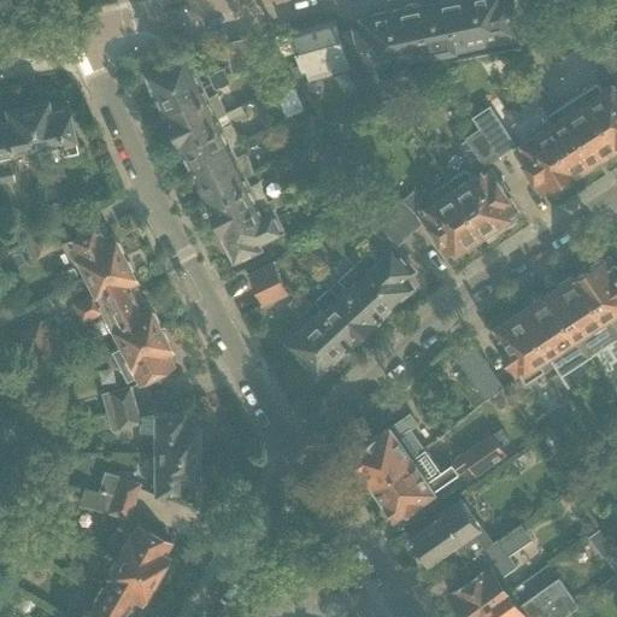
[(404,9),(352,19),(354,30),(356,37),(357,42),(375,68),(430,57),(429,51),(457,45),(458,51),(521,39),(512,0),(444,0),(445,0),(418,6),(415,4),(406,5),(404,9)]
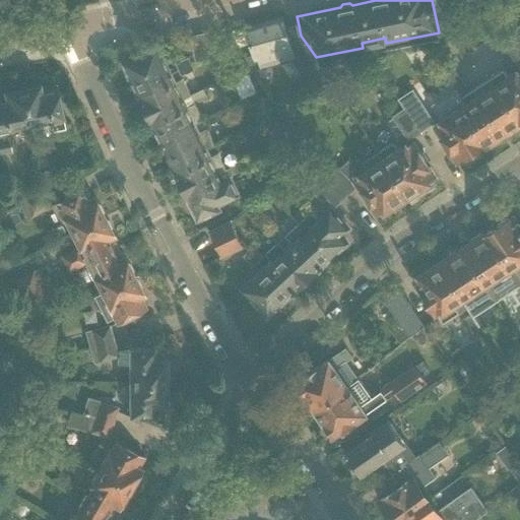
[(253,55),(243,58),(252,72),(269,67),(291,61),(300,74),(317,71),(322,79),(328,74),(316,57),(301,36),(288,39),(286,28),(282,17),(275,19),(246,27),(253,55)]
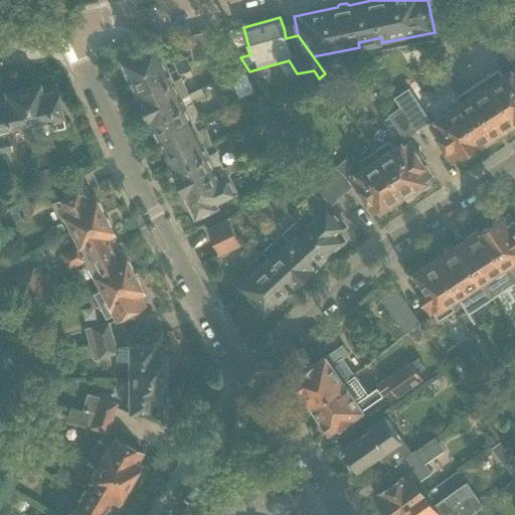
[(296,25),(284,28),(286,38),(298,35),(297,31),(296,25)]
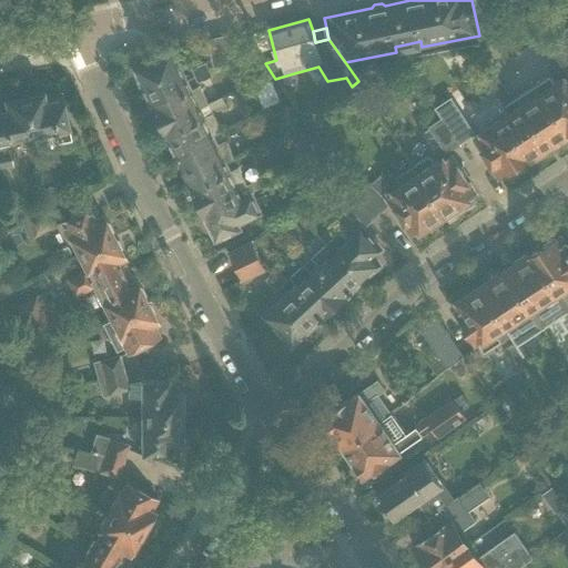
[(567,70),(567,44),(560,33),(547,42),(566,72),(567,70)]
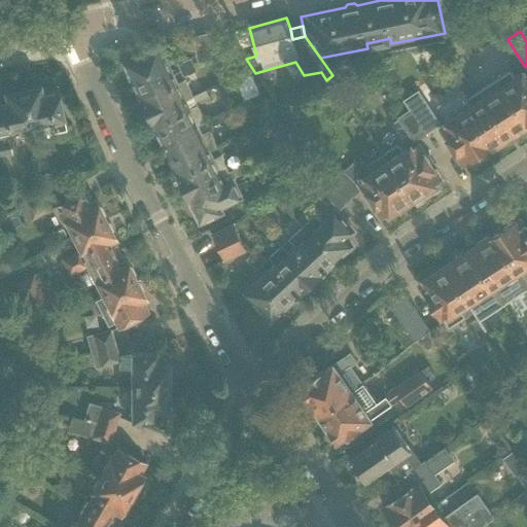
[(225,57),(221,33),(208,35),(212,59),(225,57)]
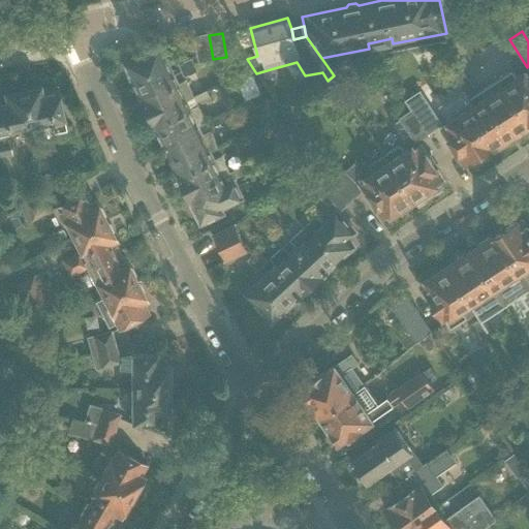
[(213,59),(209,35),(194,38),(199,62),(213,59)]
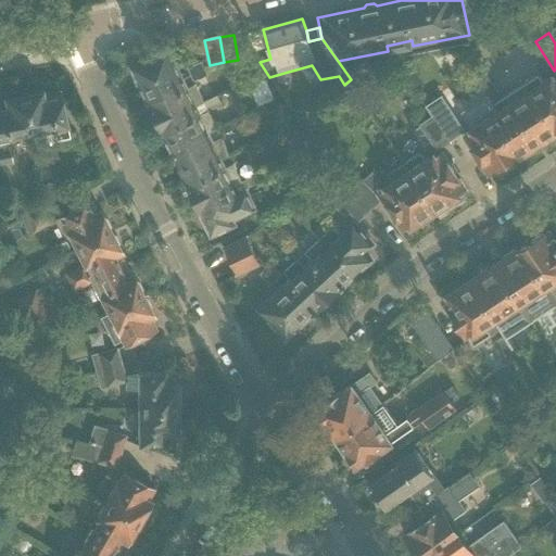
[(147,102),(147,103),(169,92),(167,87),(180,80),(167,51),(131,67),(148,101),(147,102)]
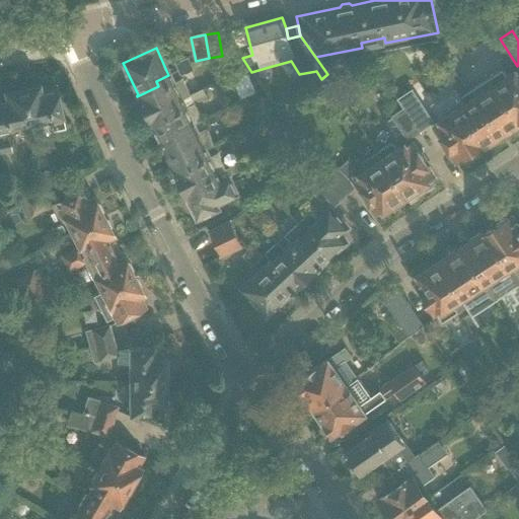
[(177,70),(191,64),(188,58),(174,64),(177,70)]
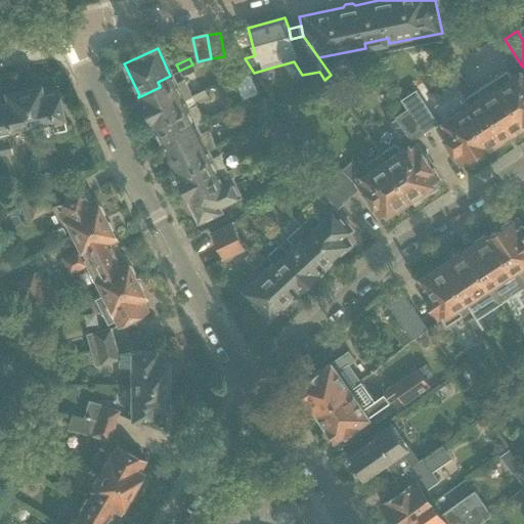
[(150,121),(150,122),(172,112),(170,106),(185,99),(192,96),(183,77),(186,75),(187,76),(195,72),(192,64),(179,71),(170,76),(158,82),(160,87),(138,97),(143,107),(144,107),(151,121),(150,121)]
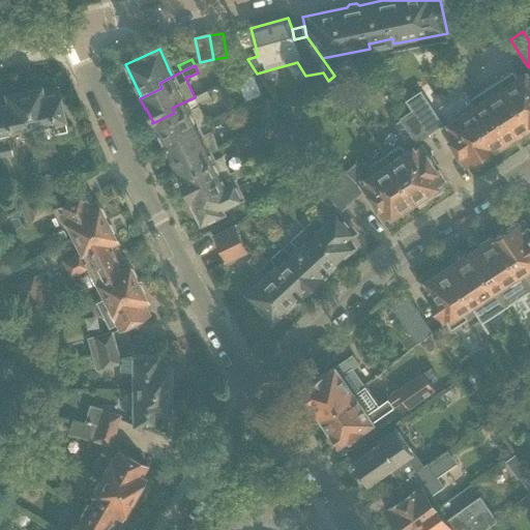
[(463,70),(455,76),(466,92),(470,98),(469,98),(486,124),(478,129),(492,150),(506,141),(507,143),(519,137),(517,134),(529,125),(529,121),(519,104),(513,107),(498,82),(497,81),(474,95),(470,89),(473,86),(463,70)]
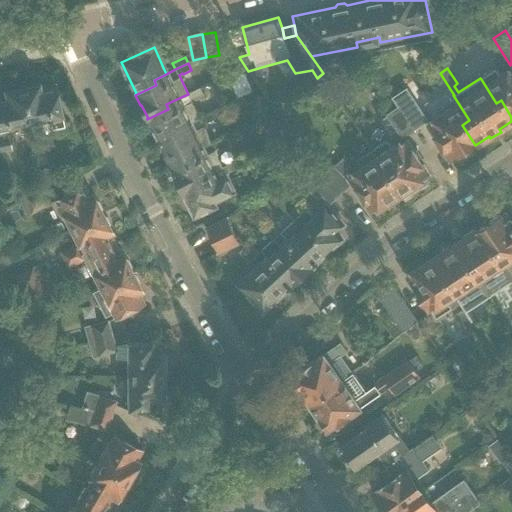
[(495,68),(480,78),(496,103),(501,100),(511,117),(511,69),(510,70),(508,68),(499,74),(495,68)]
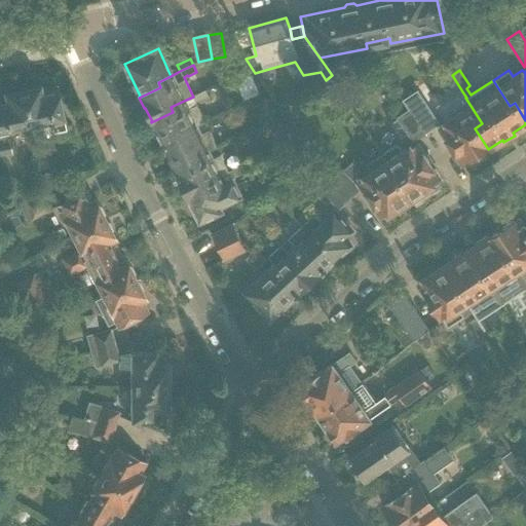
[(39,86),(21,89),(28,127),(30,127),(32,137),(34,138),(37,139),(40,139),(43,139),(46,138),(48,137),(50,135),(52,133),(64,129),(55,86),(39,89),(39,86)]
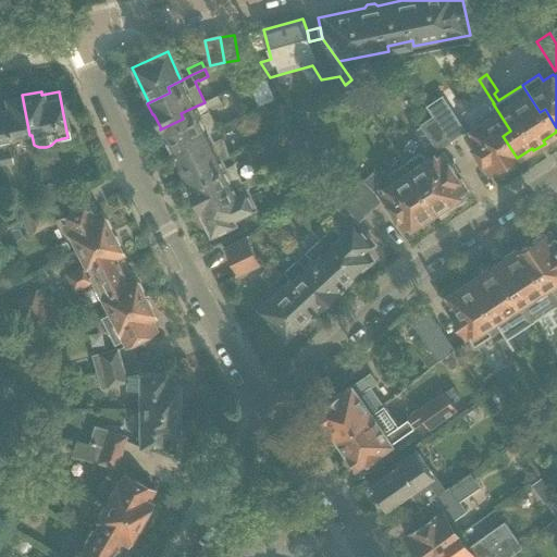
[(3,102),(0,103),(0,143),(8,141),(8,139),(29,135),(22,95),(3,99),(3,102)]
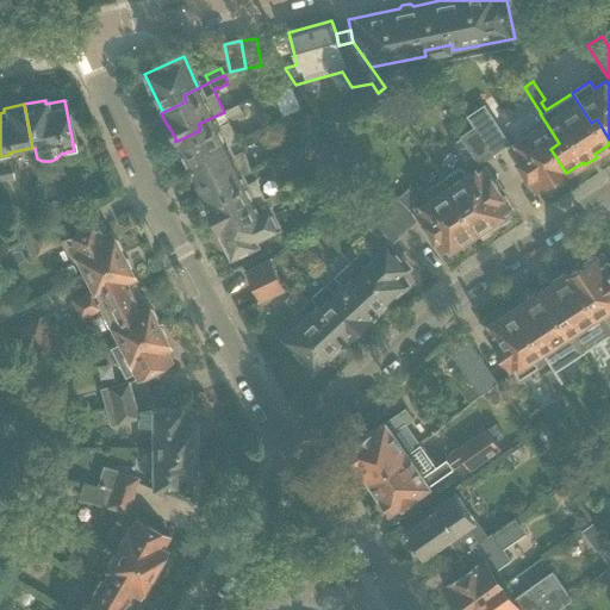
[(238,105),(224,112),(226,118),(231,117),(231,119),(242,113),(238,105)]
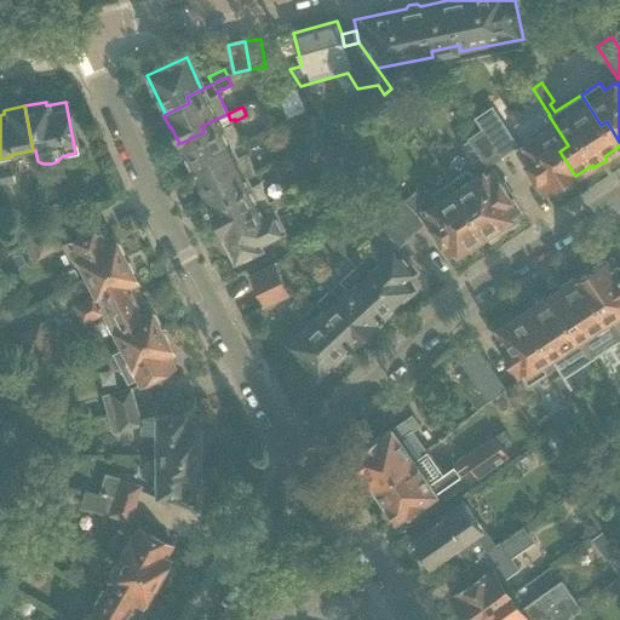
[(493,107),(476,118),(486,132),(500,155),(517,144),(493,107)]
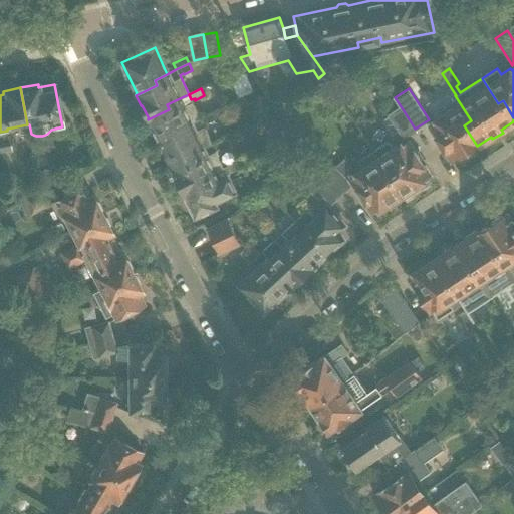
[(452,89),(428,104),(438,119),(429,125),(441,144),(452,161),(451,161),(452,163),(465,154),(468,155),(474,152),(474,148),(477,146),(464,125),(471,120),(455,95),(456,95),(452,89)]
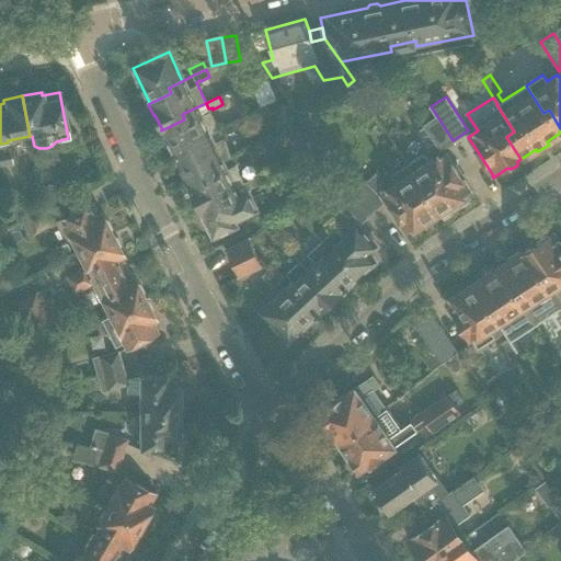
[(173,157),(196,147),(194,141),(218,129),(210,112),(203,116),(198,106),(182,114),(184,119),(161,130),(167,142),(168,141),(174,156),(173,157)]
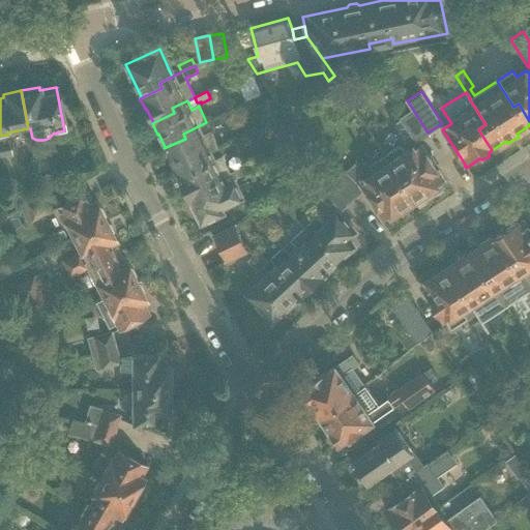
[(428,133),(415,113),(394,125),(404,140),(411,136),(415,142),(428,133)]
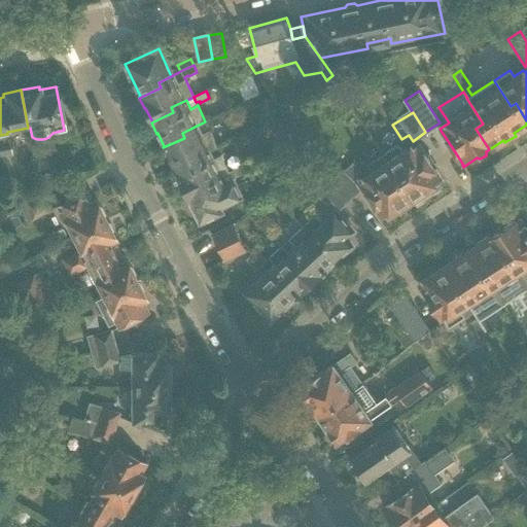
[(218,115),(205,121),(208,127),(211,126),(212,128),(221,123),(218,115)]
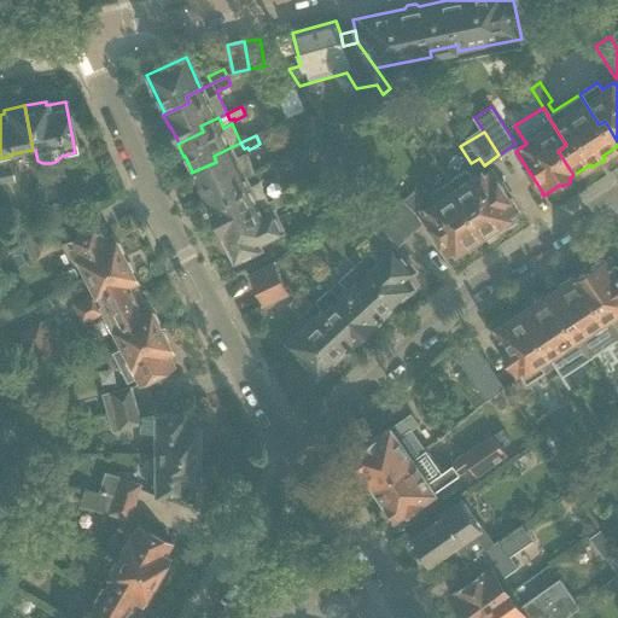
[(336,146),(318,155),(327,174),(344,165),(336,146)]
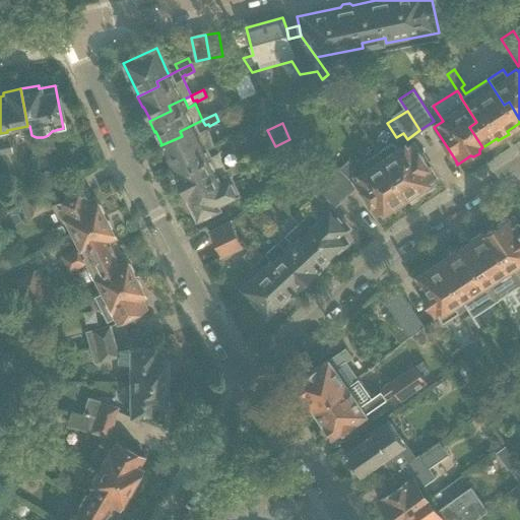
[(182,136),(160,145),(167,156),(168,156),(174,170),(173,170),(173,171),(194,160),(192,155),(207,148),(214,145),(206,129),(205,127),(199,130),(195,124),(180,131),(182,136)]
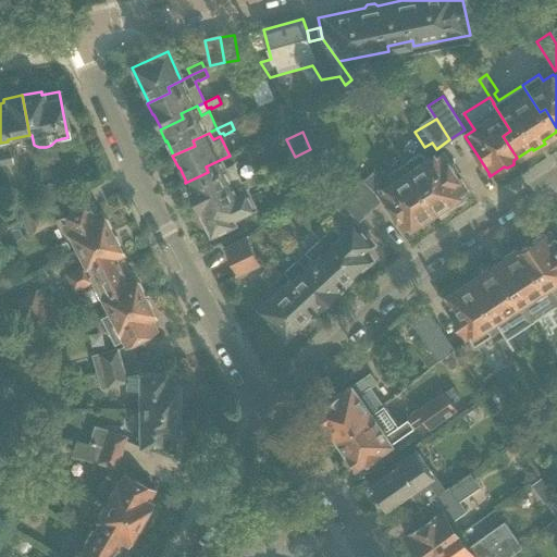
[(8,149),(0,150),(0,163),(0,164),(11,162),(8,149)]
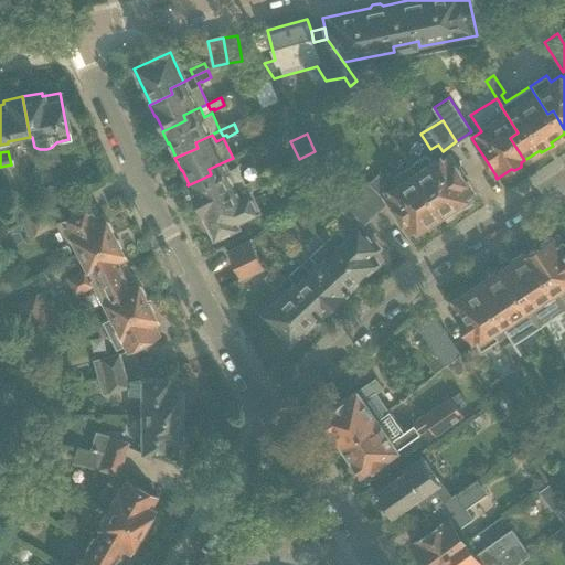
[(426,156),(409,166),(440,214),(444,213),(447,214),(454,210),(455,206),(473,194),(472,192),(471,193),(446,155),(443,157),(441,155),(430,161),(426,156)]
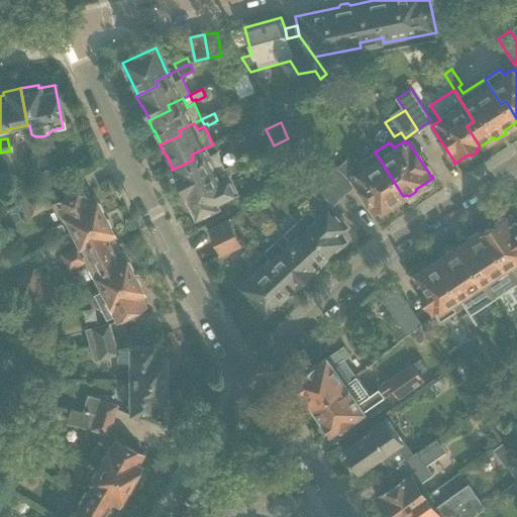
[(183,194),(184,195),(205,185),(202,180),(224,169),(217,153),(210,157),(206,147),(191,154),(193,160),(172,170),(177,180),(178,180),(184,193),(183,194)]
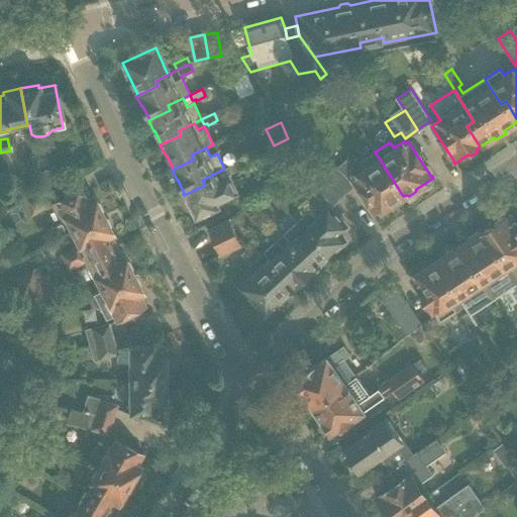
[(403,196),(375,151),(359,162),(363,168),(354,173),(355,176),(351,179),(374,213),(373,214),(374,215),(391,204),(395,205),(399,202),(402,198),(403,196)]
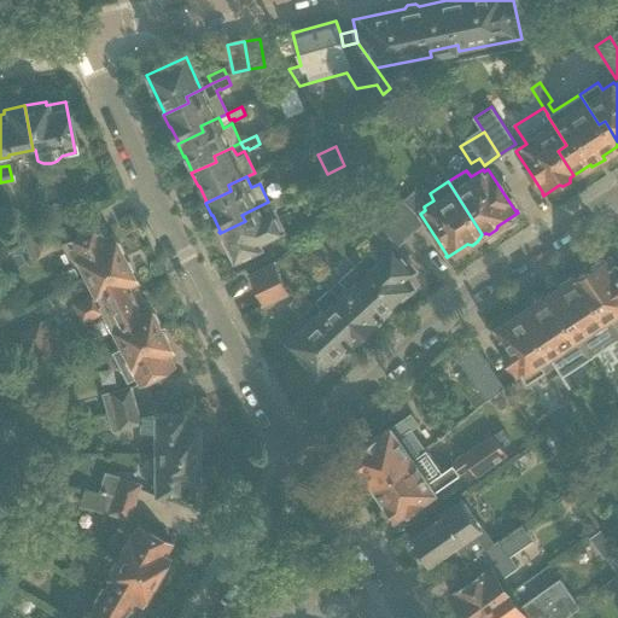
[(402,199),(389,211),(409,233),(421,222),(414,214),(421,208),(418,204),(421,200),(413,192),(403,200),(402,199)]
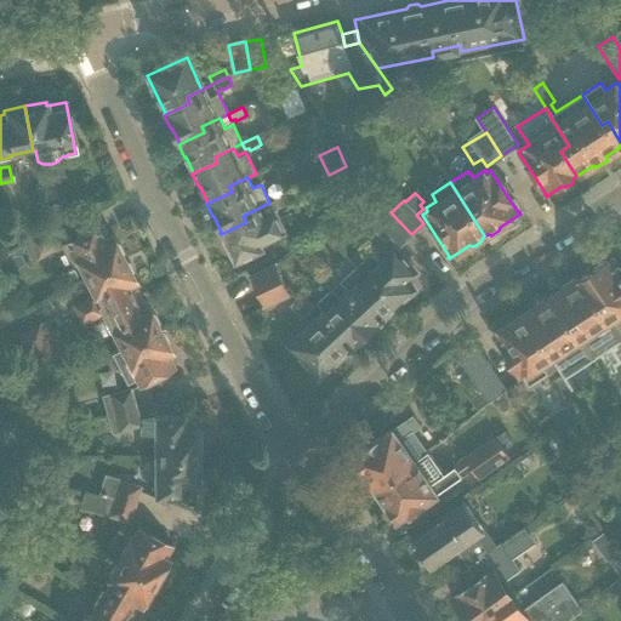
[(289,204),(285,195),(269,203),(243,216),(246,222),(221,234),(227,246),(228,245),(237,263),(262,251),(258,245),(284,233),(273,210),(277,208),(279,209),(289,204)]
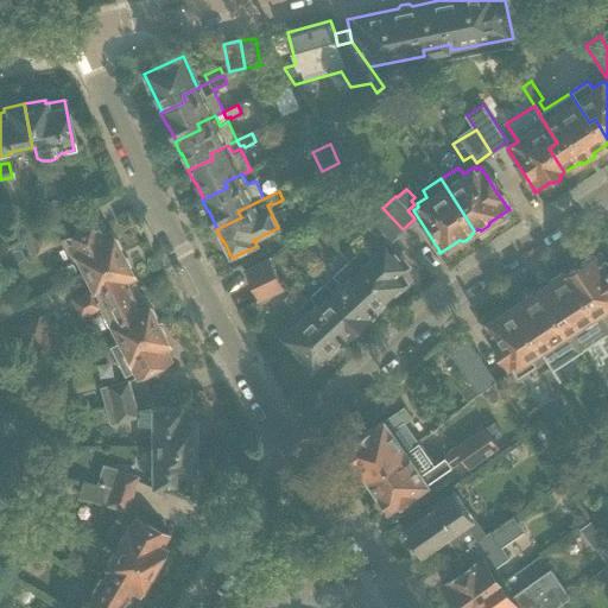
[(362,248),(348,263),(367,283),(372,279),(390,298),(406,283),(399,276),(407,266),(386,244),(403,229),(382,208),(367,191),(355,203),(371,219),(365,225),(373,234),(374,233),(378,236),(381,233),(386,239),(368,255),(362,248)]
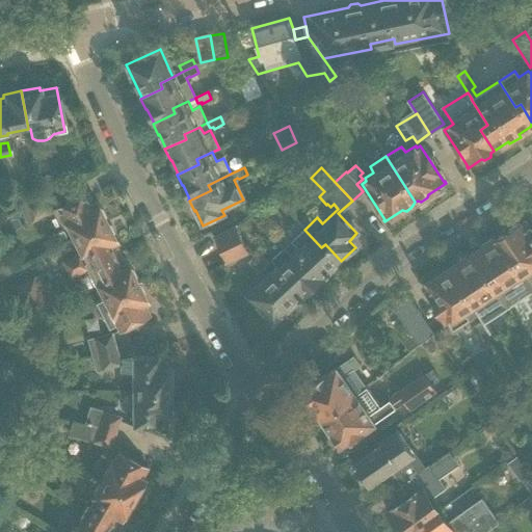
[(55,208),(71,239),(106,221),(104,218),(105,216),(102,210),(100,209),(96,201),(92,203),(87,192),(55,208)]
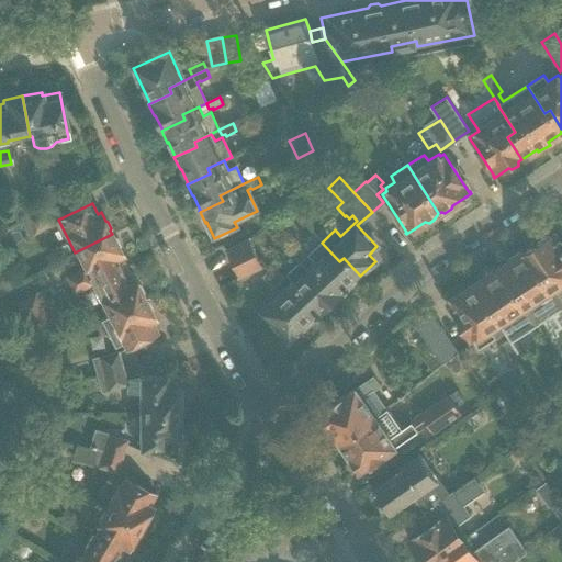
[(22,220),(30,235),(52,223),(44,209),(22,220)]
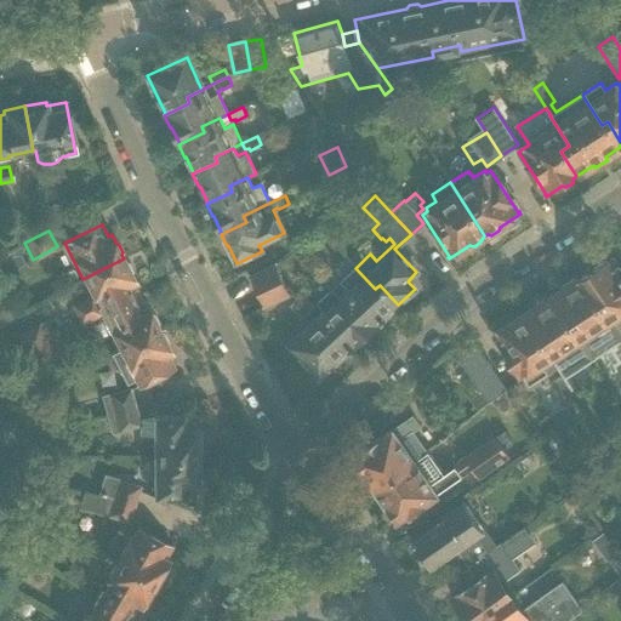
[(80,325),(101,315),(137,296),(132,285),(136,284),(131,274),(132,271),(129,263),(126,263),(124,258),(83,279),(91,296),(70,307),(80,325)]
